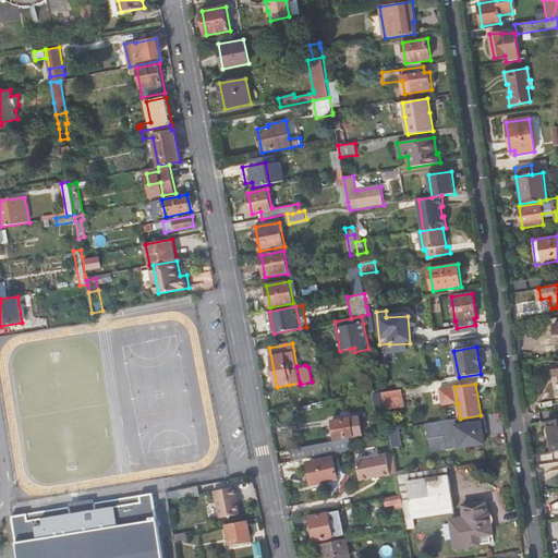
[(401,407),(399,390),(383,393),(385,409),(401,407)]
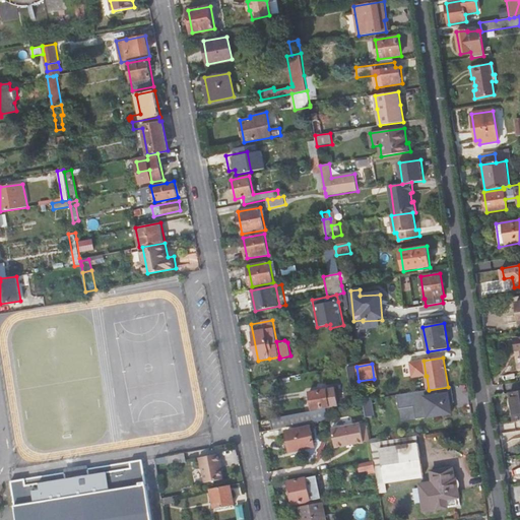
[(393,375),(398,375),(401,392),(416,390),(412,365),(391,368),(393,375)]
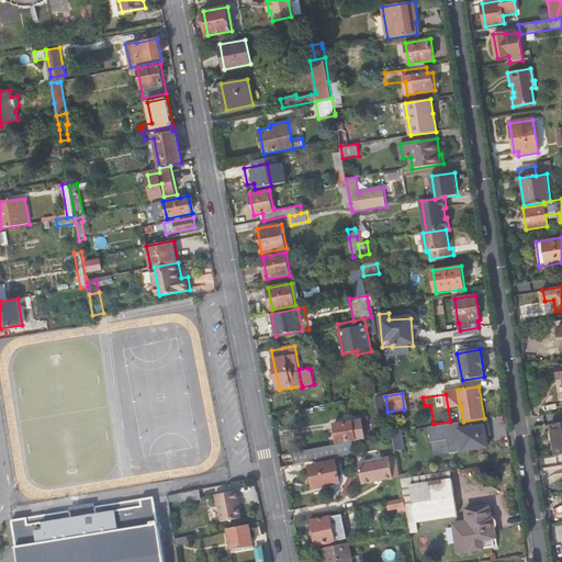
[(489,418),(484,418),(463,422),(429,427),(433,442),(448,440),(450,453),(489,447),(486,436),(491,436),(489,418)]
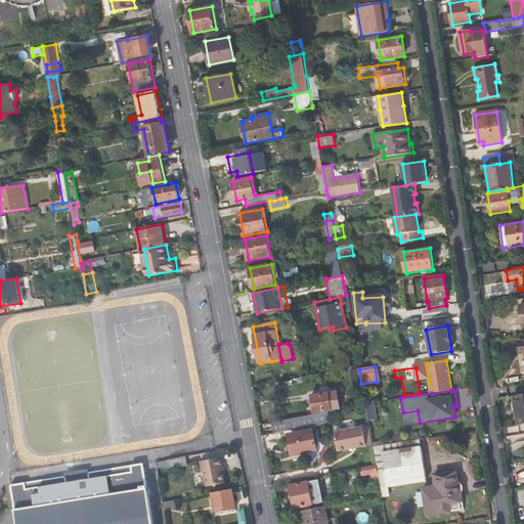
[(341,407),(338,391),(311,395),(314,412),(341,407)]
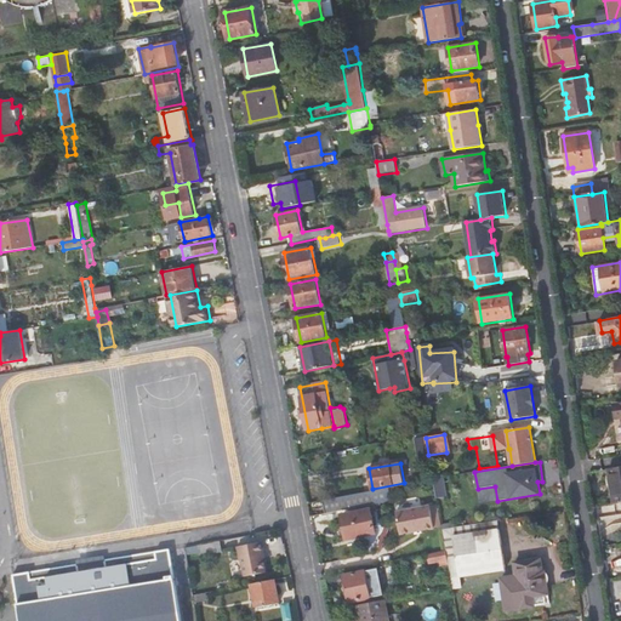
[(620,466),(608,468),(614,505),(620,503),(620,466)]
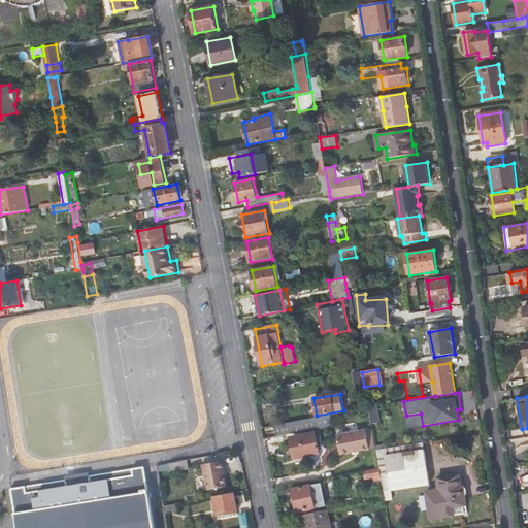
[(371,424),(380,423),(376,405),(368,407),(371,424)]
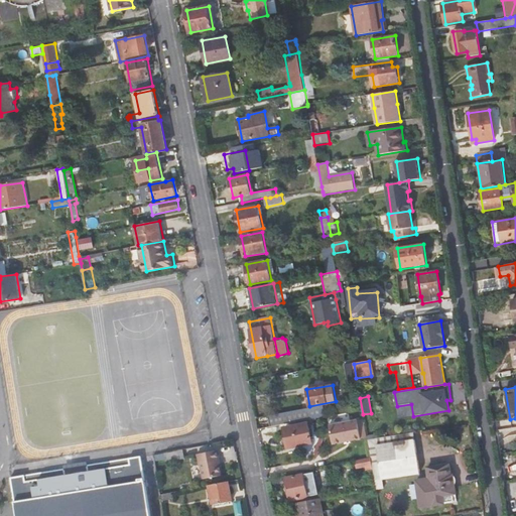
[(327,416),(325,404),(309,408),(311,418),(311,419),(327,416)]
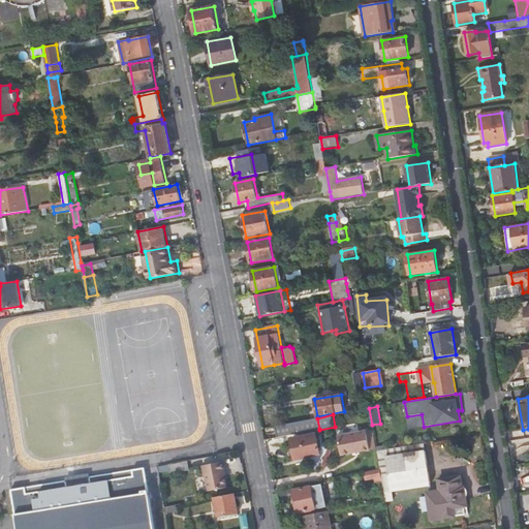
[(317,418),(276,427),(278,437),(319,429),(317,418)]
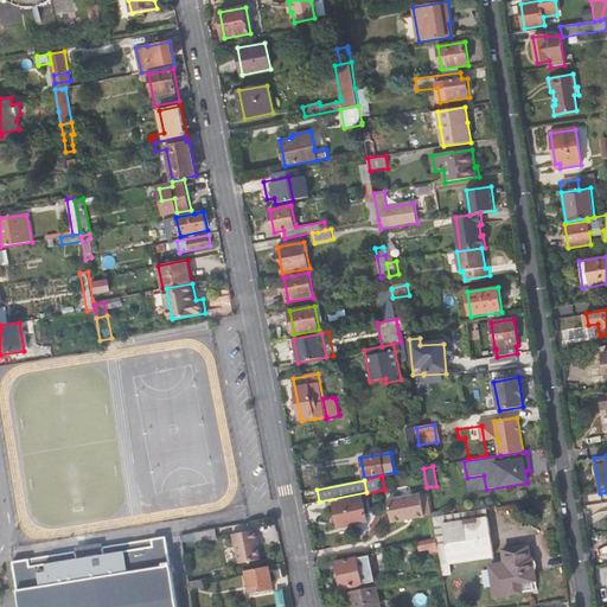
[(428,493),(421,494),(425,516),(432,515),(428,493)]
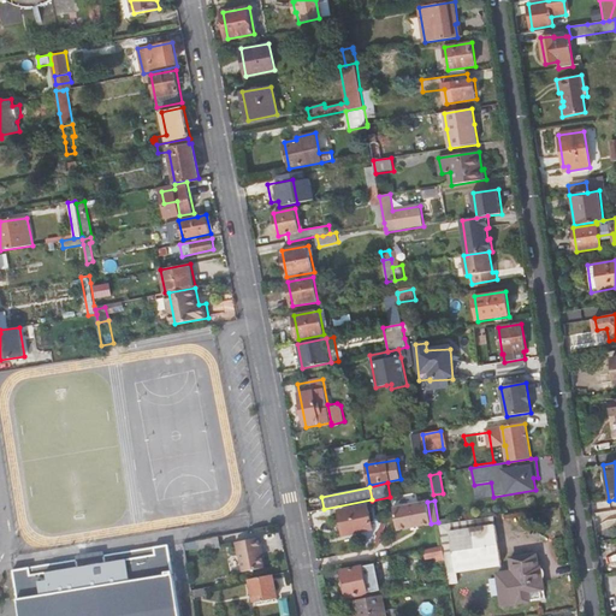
[(431,523),(427,502),(392,508),(397,529),(431,523)]
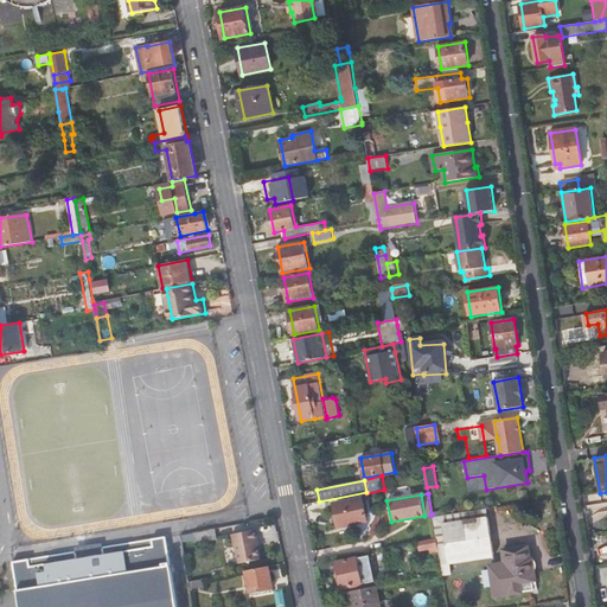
[(366,521),(363,499),(334,504),(339,526),(366,521)]
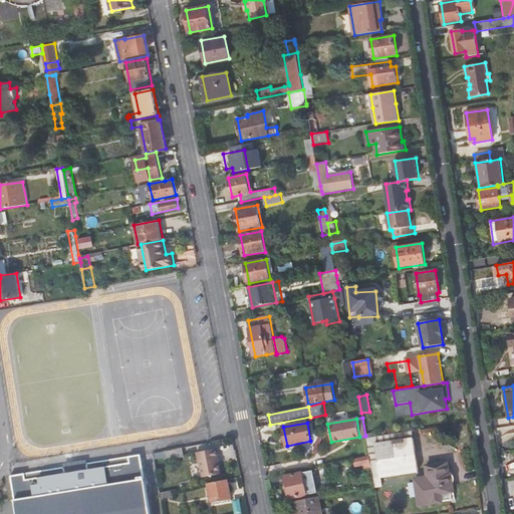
[(418,471),(412,431),(365,438),(373,479),(381,478),(418,472),(418,471)]
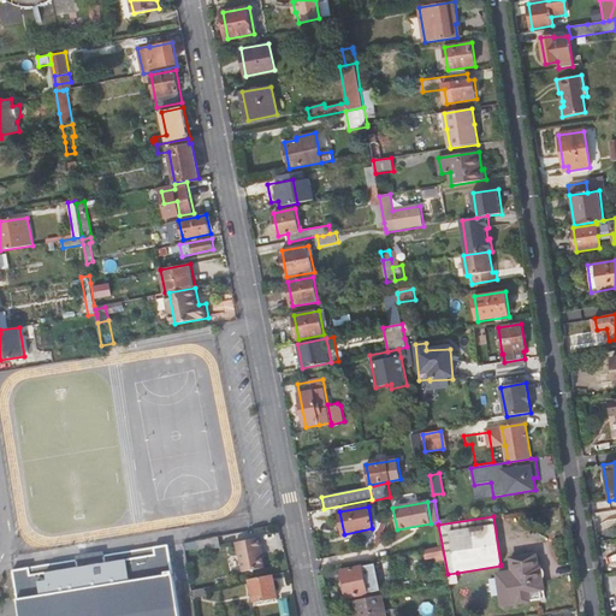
[(221,548),(219,537),(197,540),(200,552),(221,548)]
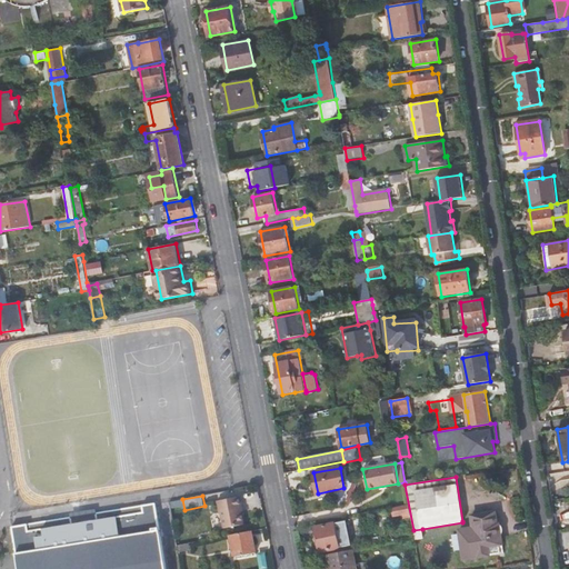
[(243,523),(241,513),(240,507),(243,506),(241,496),(218,500),(220,512),(221,512),(225,528),(243,523)]
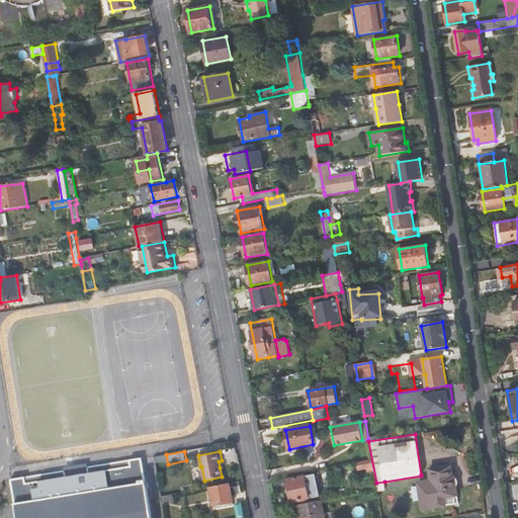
[(17,517),(152,517),(143,458),(67,470),(11,480),(17,517)]
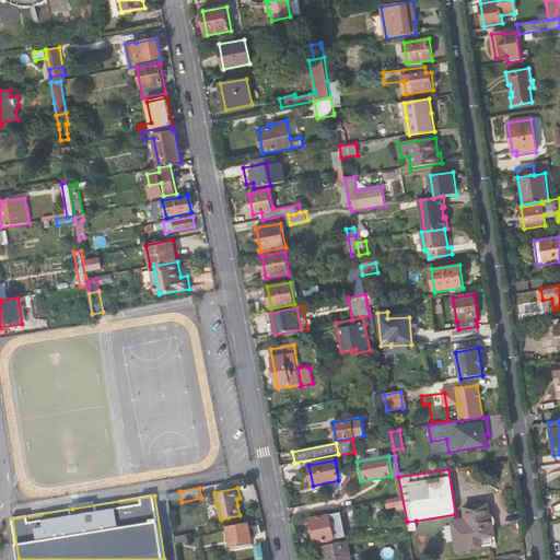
[(464,506),(465,512),(480,509),(488,508),(487,502),(464,506)]
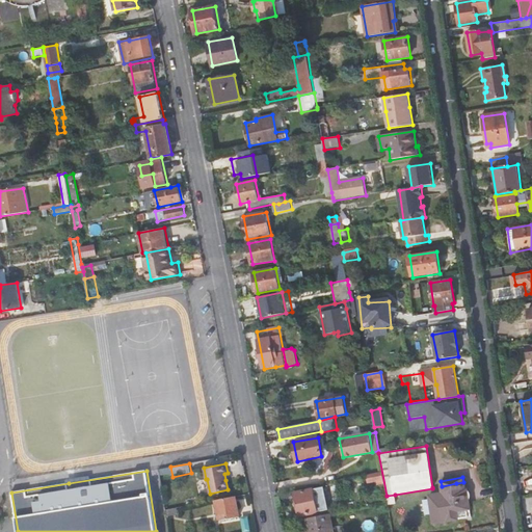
[(457,511),(471,509),(468,488),(464,488),(463,482),(456,483),(442,486),(442,493),(429,495),(434,523),(453,520),(458,519),(457,511)]
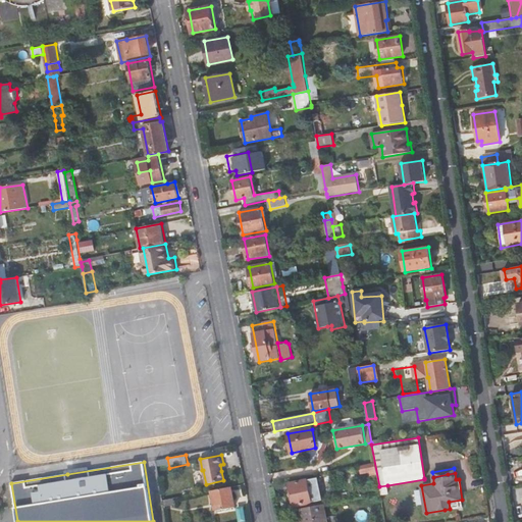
[(317,477),(289,483),(293,507),(322,501),(317,477)]
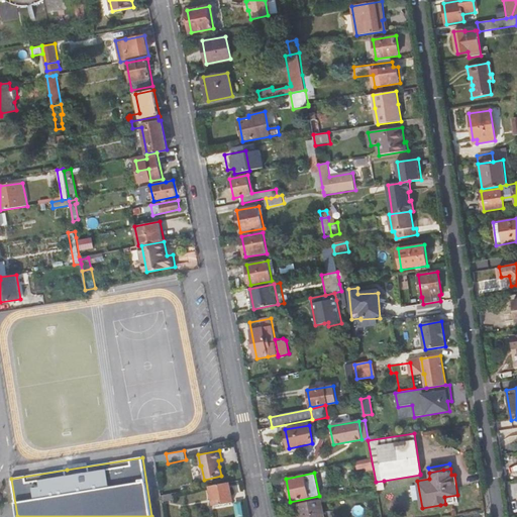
[(385,489),(384,481),(376,482),(377,491),(385,489)]
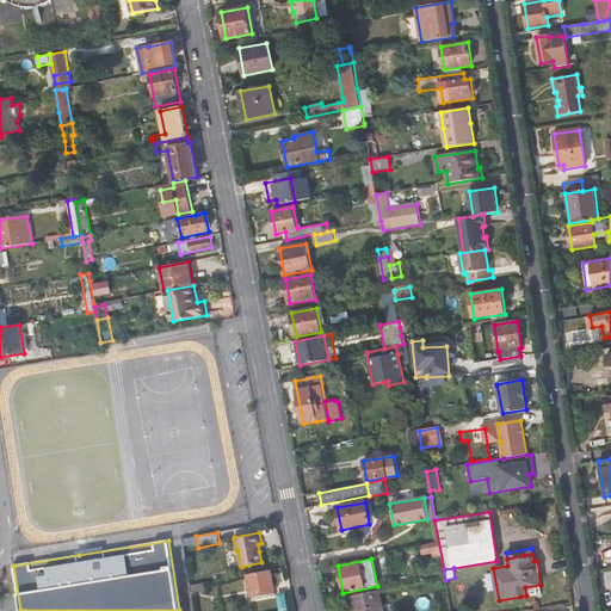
[(276,593),(271,569),(247,575),(252,598),(276,593)]
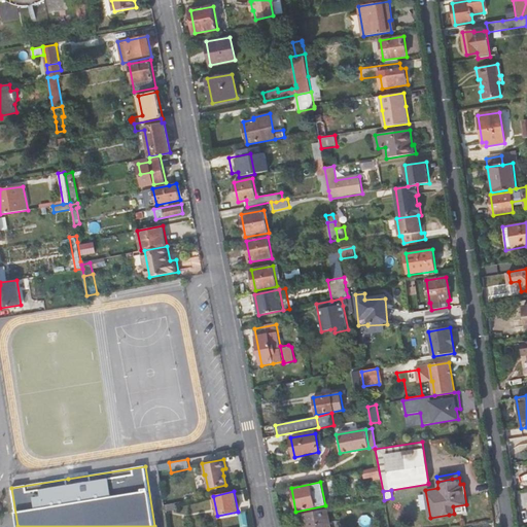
[(467,512),(466,504),(453,506),(454,514),(467,512)]
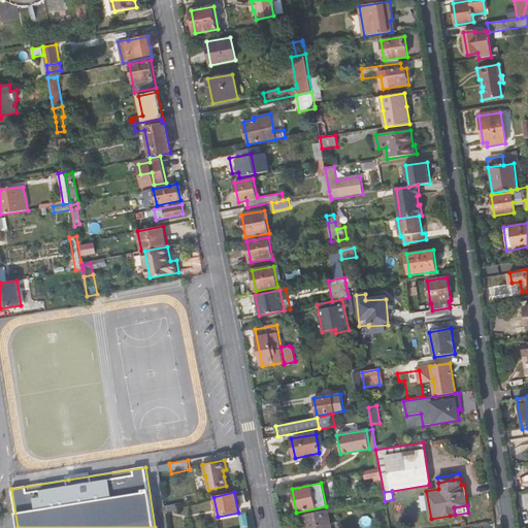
[(328,509),(303,515),(306,527),(307,527),(342,527),(341,522),(331,524),(328,509)]
